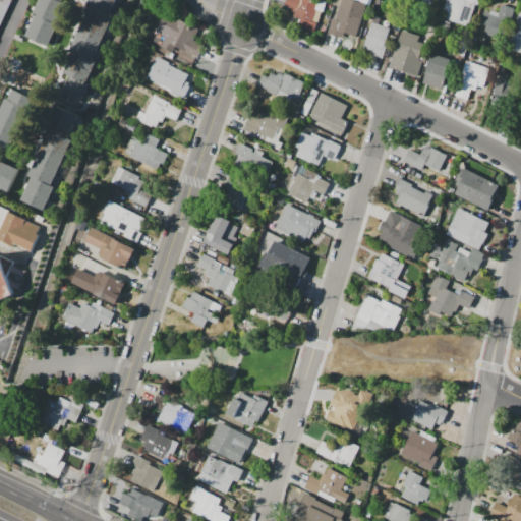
[(0,0),(11,0),(0,24),(0,0)]
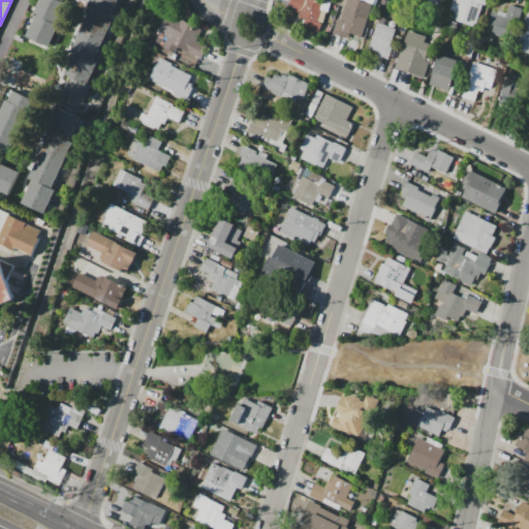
[(63,0),(54,22),(59,24),(49,47),(27,36),(36,14),(35,14),(41,0),(63,0)]
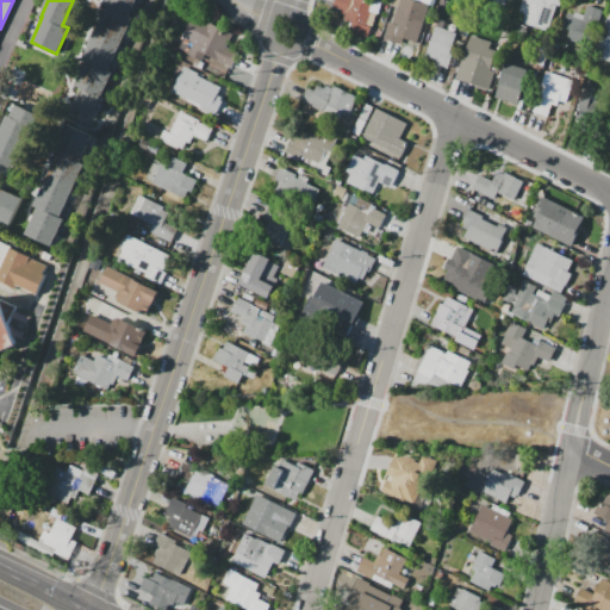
[(92,126),(67,116),(80,87),(75,85),(86,58),(83,57),(106,6),(103,5),(104,0),(137,0),(130,18),(131,18),(109,70),(111,72),(100,97),(104,98),(92,126)]
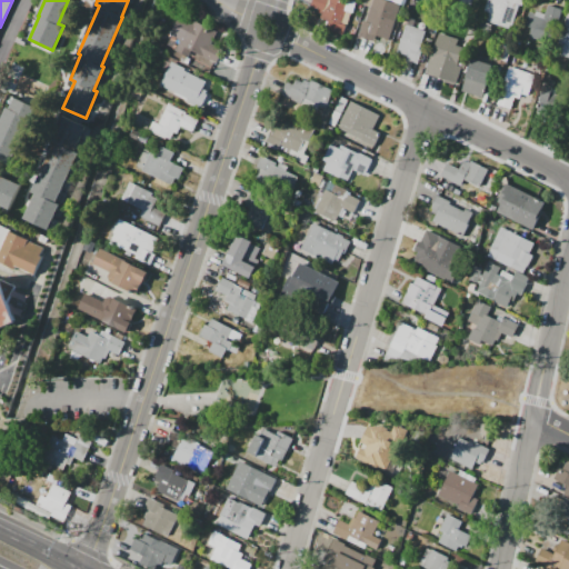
[(349,0),(341,23),(347,25),(343,37),(325,30),(328,21),(320,18),(321,13),(318,12),(318,10),(309,7),(311,0),(349,0)]
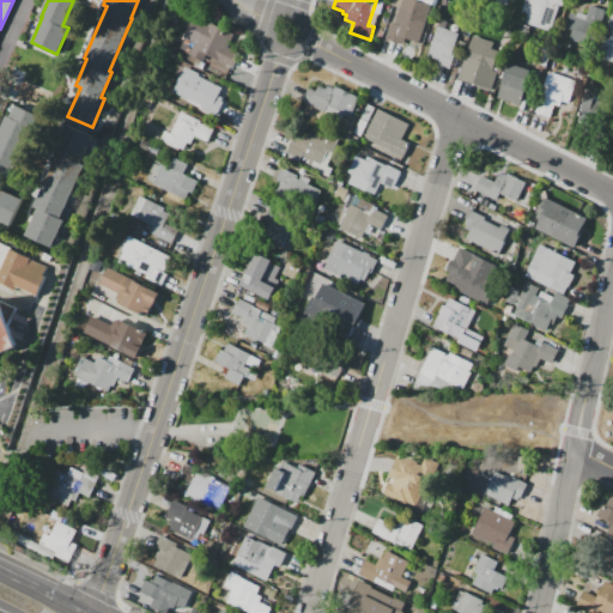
[(387,37),(392,23),(394,23),(402,0),(417,0),(434,6),(420,43),(406,37),(404,43),(387,37)]
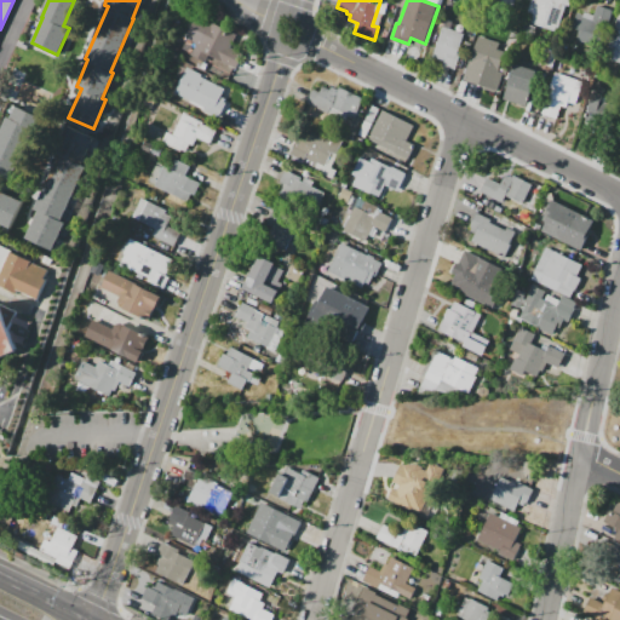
[(572,0),(569,6),(566,5),(556,32),(528,22),(532,13),(527,12),(530,0),(572,0)]
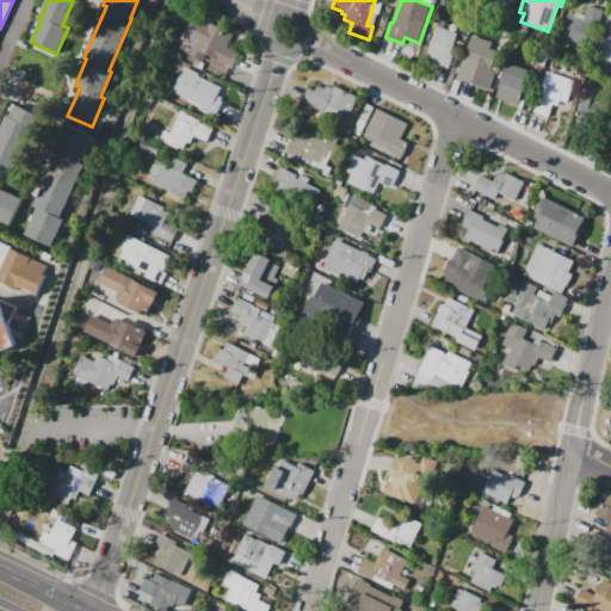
[(604,10),(591,47),(568,38),(571,30),(563,28),(569,13),(575,14),(576,12),(586,16),(590,5),(604,10)]
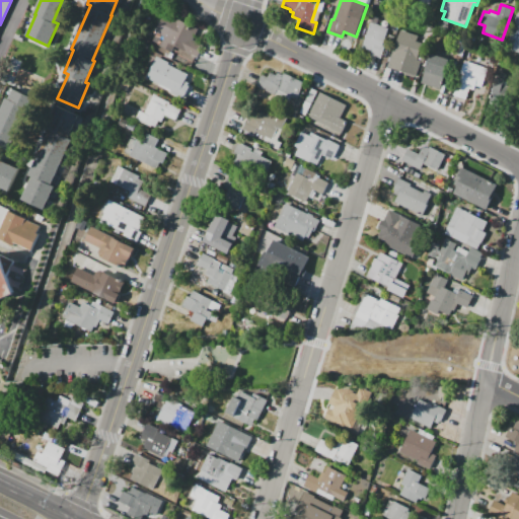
[(198,58),(175,47),(172,52),(159,46),(164,36),(156,31),(166,12),(198,28),(193,40),(204,45),(198,58)]
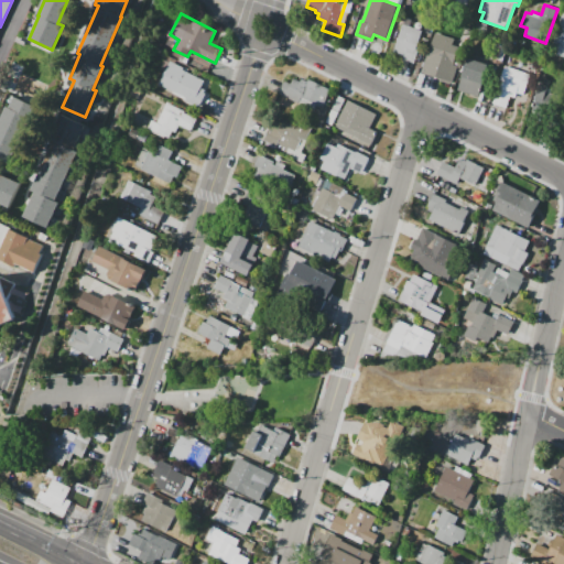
[(563,14),(563,57),(550,52),(563,14)]
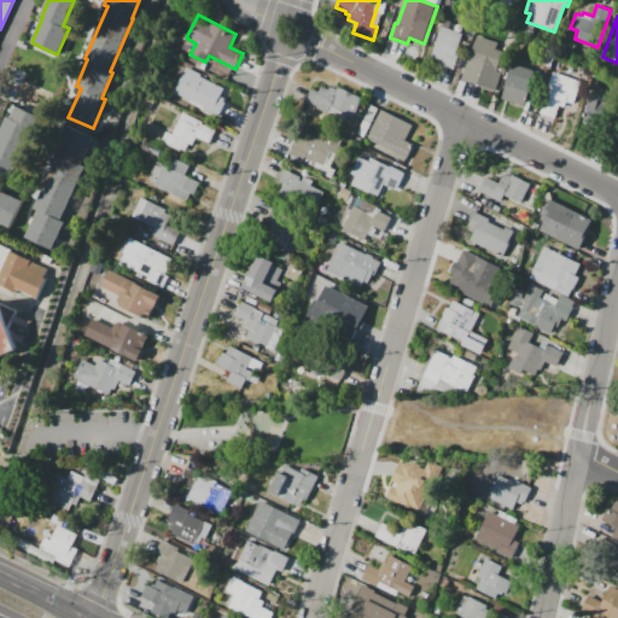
[(461,31),(439,25),(431,57),(441,59),(439,64),(453,68),(461,31)]
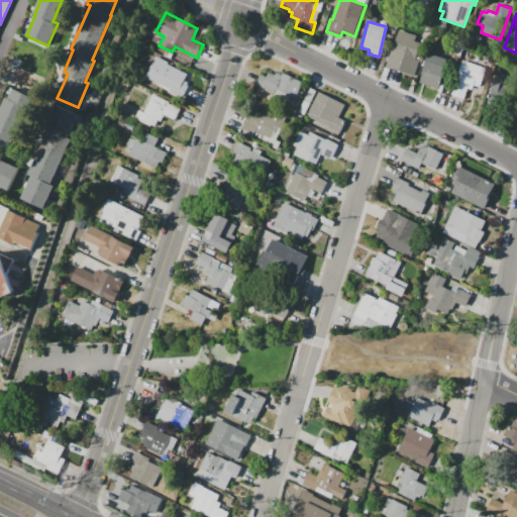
[(399,29),(417,36),(416,41),(425,44),(413,78),(402,74),(403,72),(387,66),(399,29)]
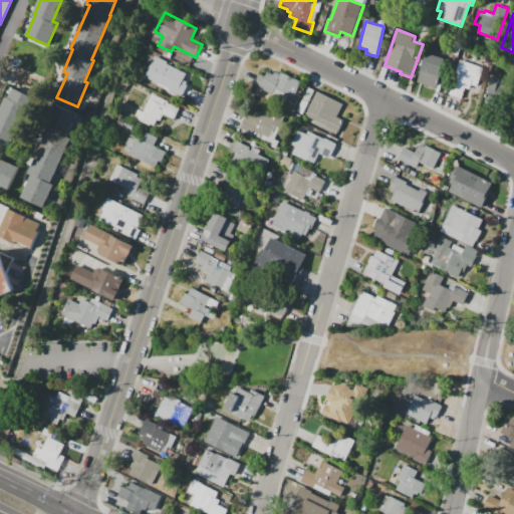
[(418,82),(429,49),(448,55),(437,88),(418,82)]
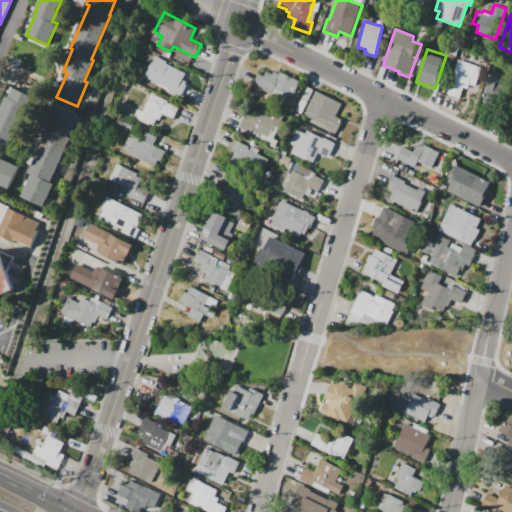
[(156,56),(167,61),(166,63),(185,74),(182,80),(187,82),(181,95),(146,77),(156,56)]
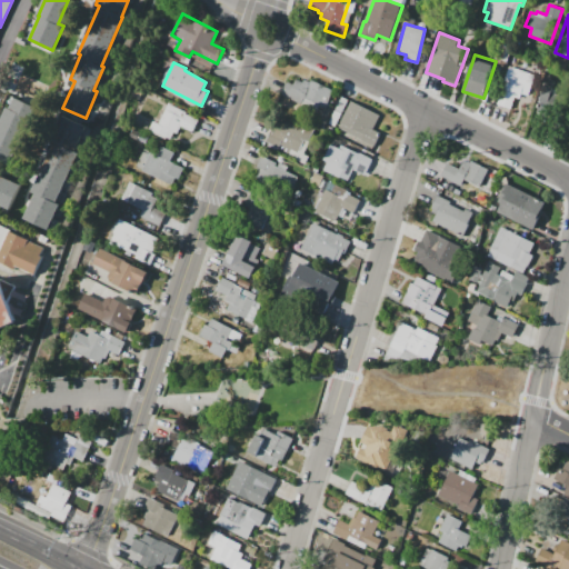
[(536,75),(528,97),(521,95),(520,98),(516,97),(511,109),(497,105),(510,66),(536,75)]
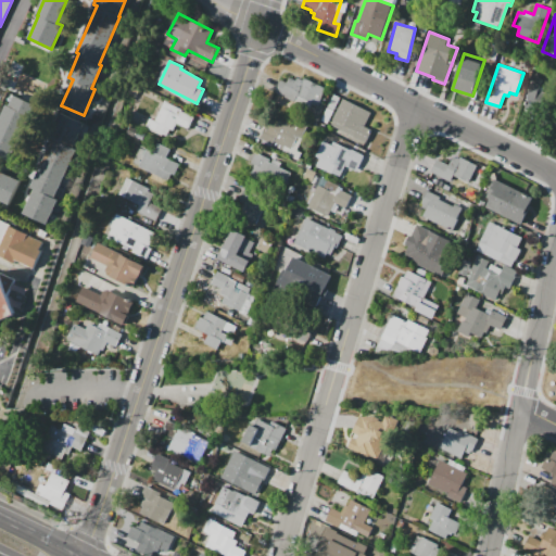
[(521,110),(530,75),(543,78),(540,91),(550,93),(545,108),(540,106),(538,114),(521,110)]
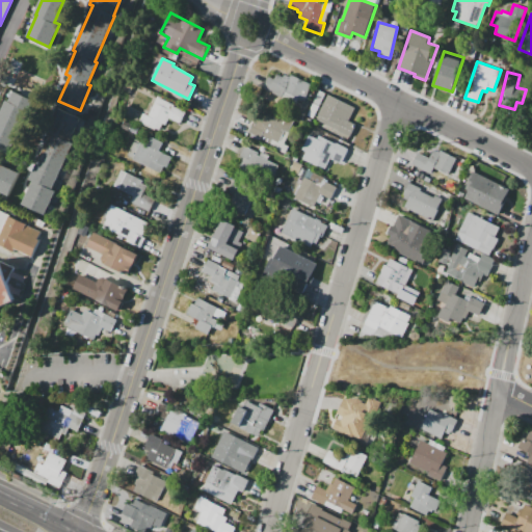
[(263,87),(269,76),(274,79),(277,74),(283,77),(285,74),(290,77),(291,74),(310,83),(304,102),(293,96),(291,102),(263,87)]
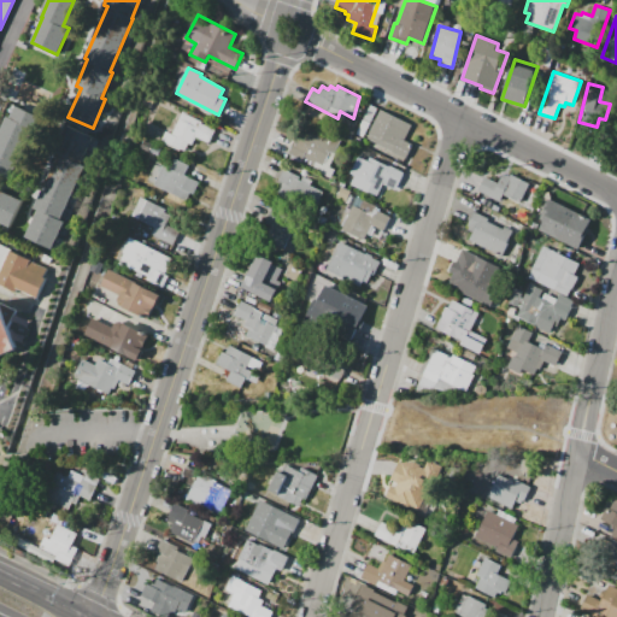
[(382,110),(412,125),(404,140),(412,145),(406,158),(368,139),(370,134),(369,134),(382,110)]
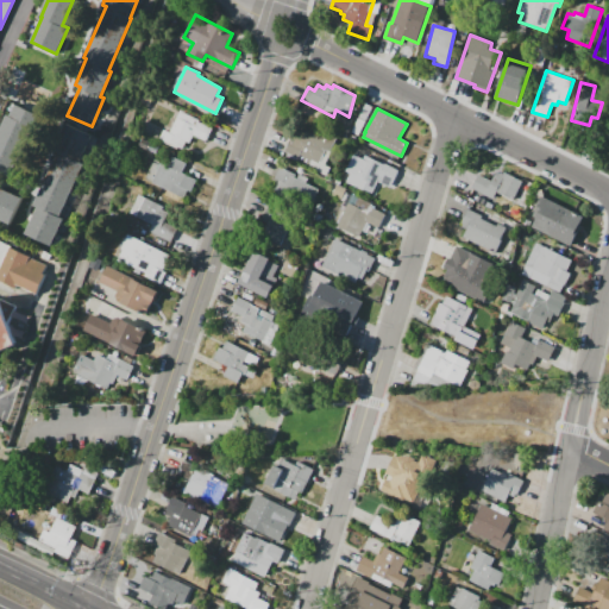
[(213,129),(206,142),(194,136),(190,143),(187,142),(182,149),(159,137),(163,130),(169,132),(181,110),(200,120),(200,121),(213,129)]
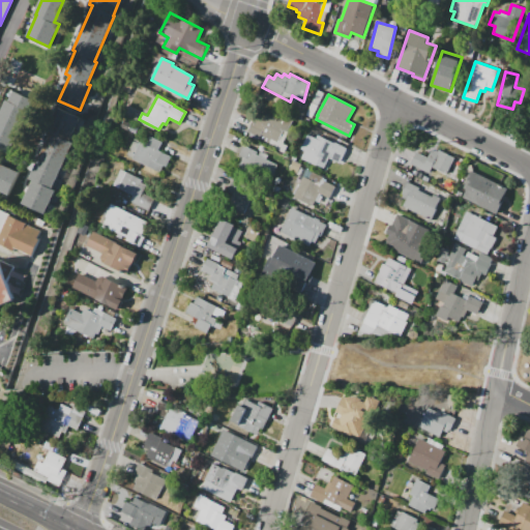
[(0,114),(6,100),(29,111),(10,153),(0,148),(0,114)]
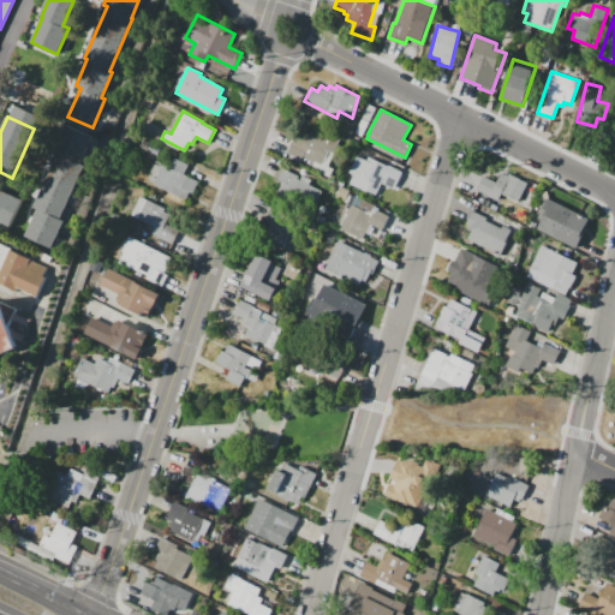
[(287,153),(304,119),(342,138),(334,155),(328,153),(320,169),(287,153)]
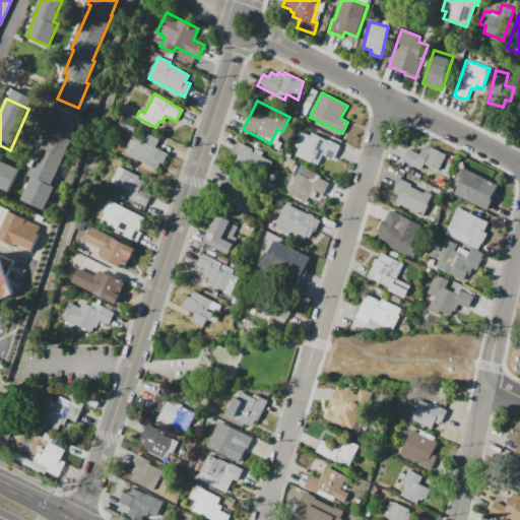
[(21,200),(30,177),(29,177),(50,129),(47,128),(57,106),(78,115),(69,137),(71,138),(51,185),(55,187),(45,210),(21,200)]
